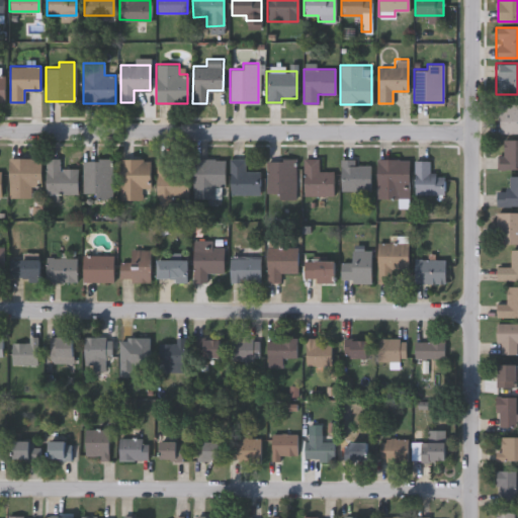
[(517,132),(498,132),(498,102),(517,102),(517,132)]
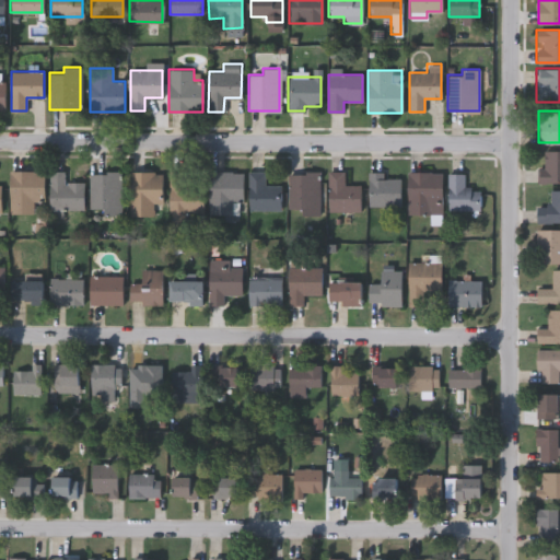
[(559,183),(537,183),(537,166),(543,166),(543,150),(559,150),(559,183)]
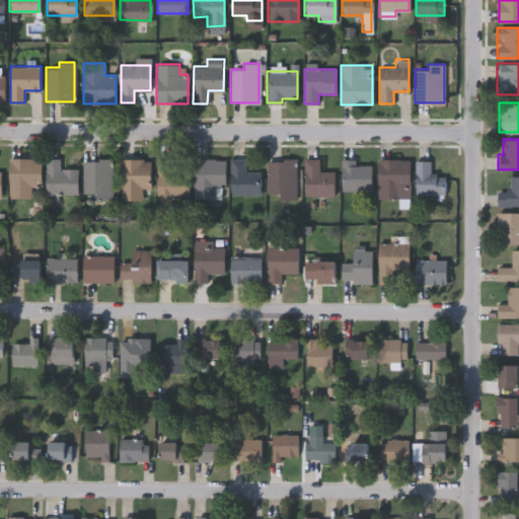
[(31,188),(31,197),(9,197),(9,157),(41,157),(41,188),(31,188)]
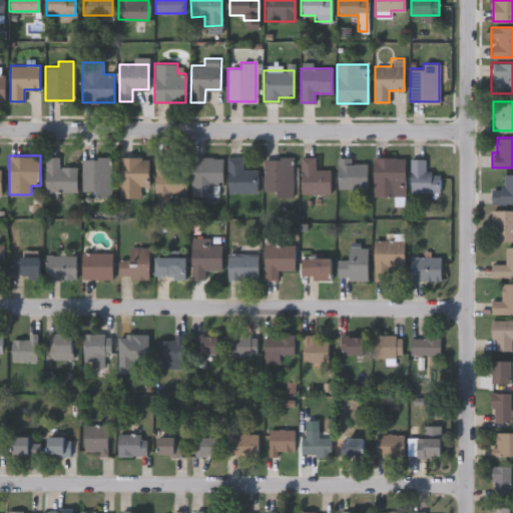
[(153,214),(154,155),(170,155),(170,167),(186,167),(185,196),(169,196),(169,214),(153,214)]
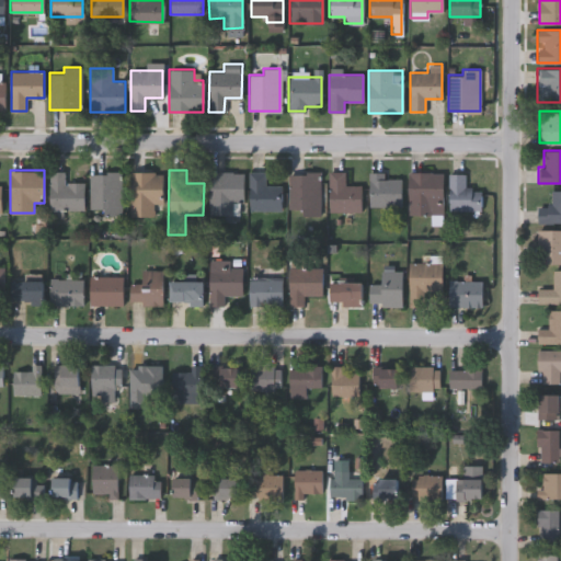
[(282,209),(249,209),(249,170),(264,170),(264,184),(282,184),(282,209)]
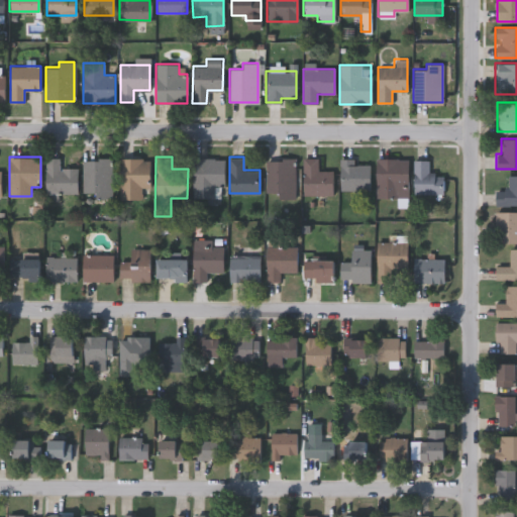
[(77,193),(45,193),(45,158),(77,158),(77,193)]
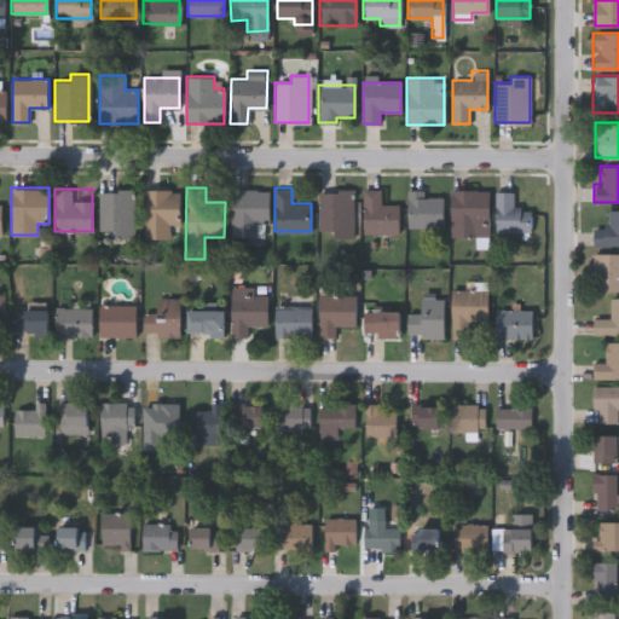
[(168,237),(142,237),(142,189),(178,189),(178,224),(168,224),(168,237)]
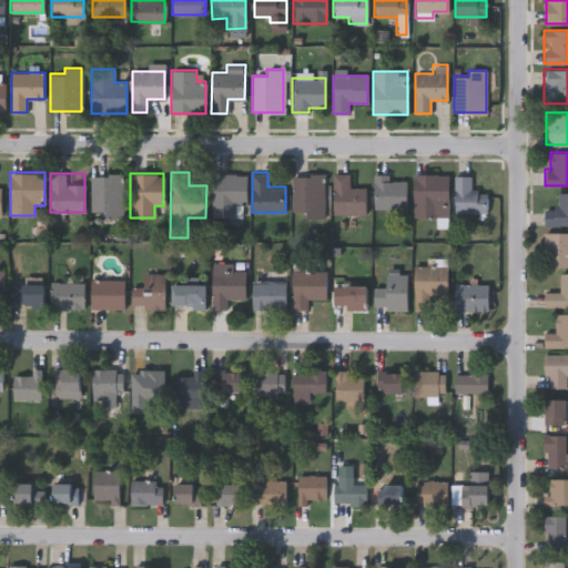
[(235,204),(235,217),(212,217),(212,173),(246,173),(246,204),(235,204)]
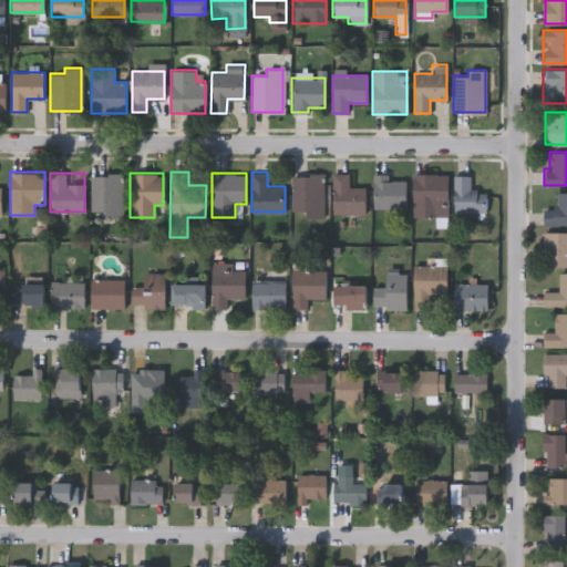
[(332,213),(332,173),(348,173),(348,187),(364,187),(364,213),(332,213)]
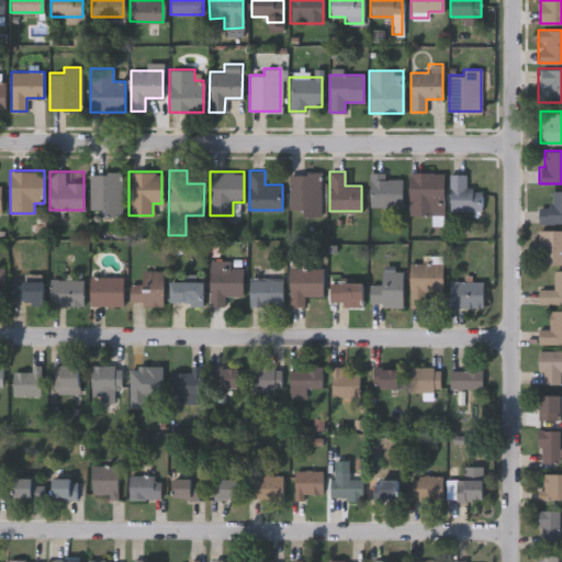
[(89,209),(89,172),(120,172),(120,215),(102,215),(102,209),(89,209)]
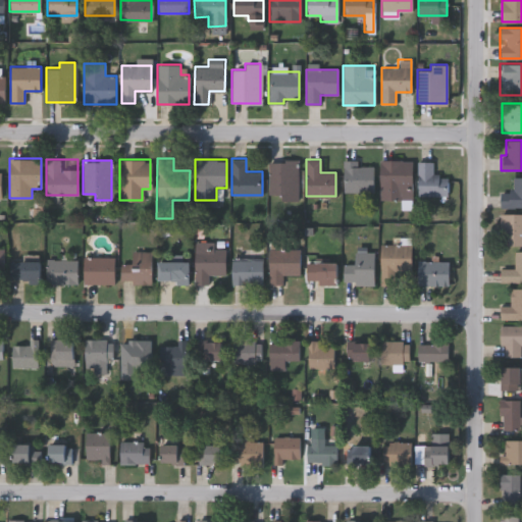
[(268,194),(268,160),(299,160),(299,200),(281,200),(281,194),(268,194)]
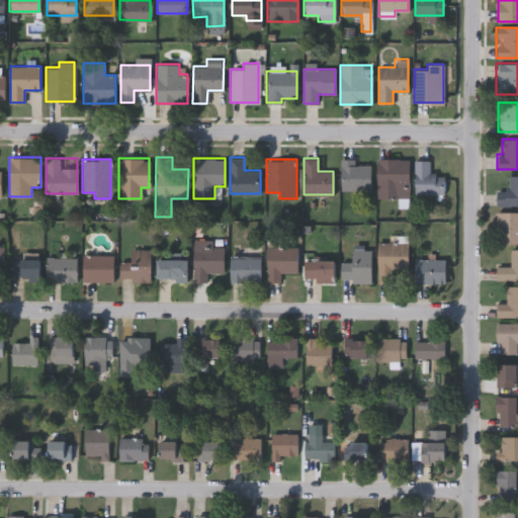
[(371,190),(340,190),(340,159),(355,159),(355,164),(371,164),(371,190)]
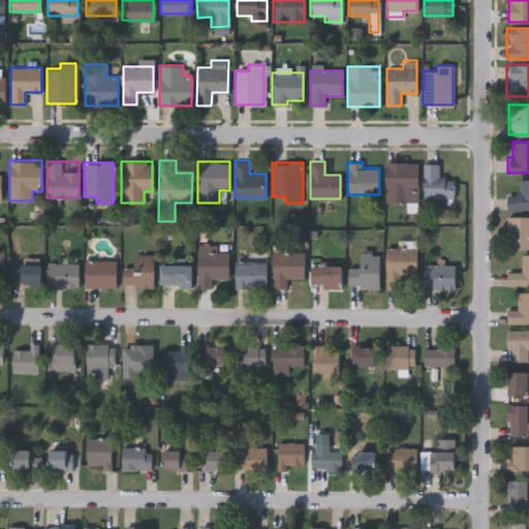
[(416,162),(416,203),(384,203),(384,162),(416,162)]
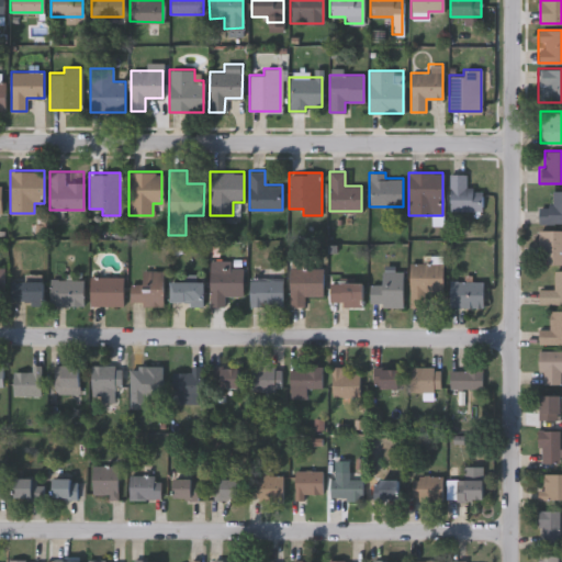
[(448,211),(448,173),(465,173),(465,188),(481,188),(481,211),(448,211)]
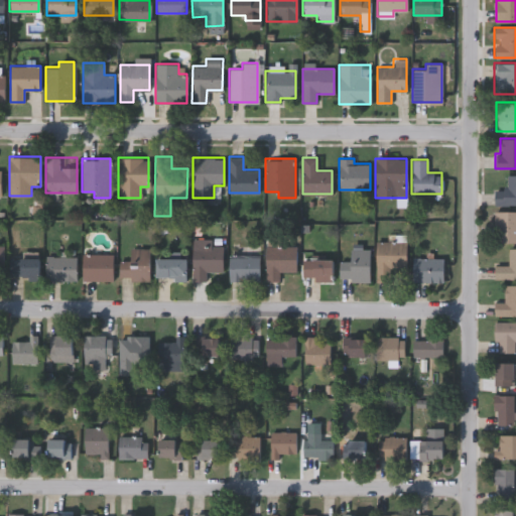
[(495,189),(506,189),(506,174),(515,174),(515,205),(495,205),(495,189)]
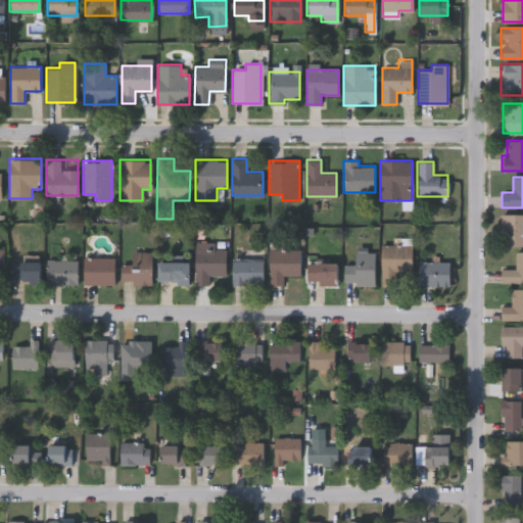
[(522,244),(503,244),(503,215),(522,215),(522,244)]
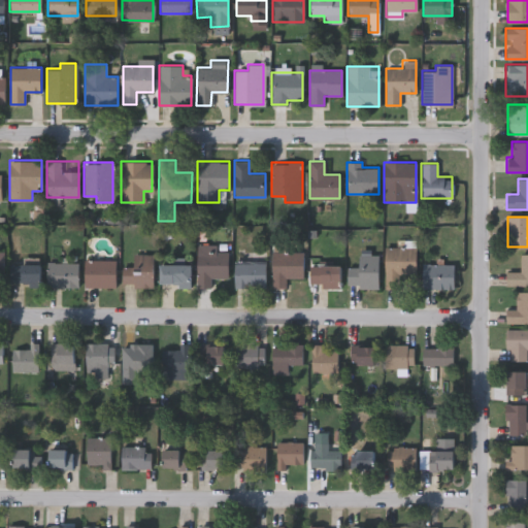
[(228,276),(210,276),(210,287),(197,287),(197,244),(217,244),(217,250),(228,250),(228,276)]
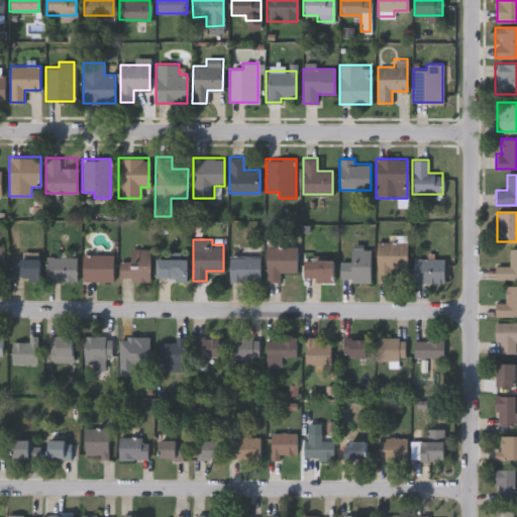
[(408,269),(390,269),(390,281),(377,281),(377,241),(408,241),(408,269)]
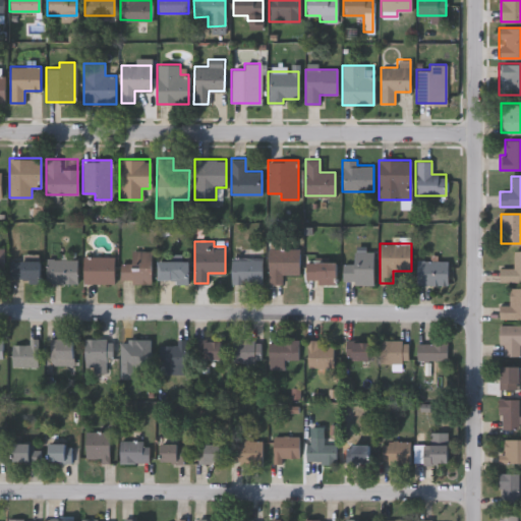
[(232,283),(232,246),(263,247),(262,283),(232,283)]
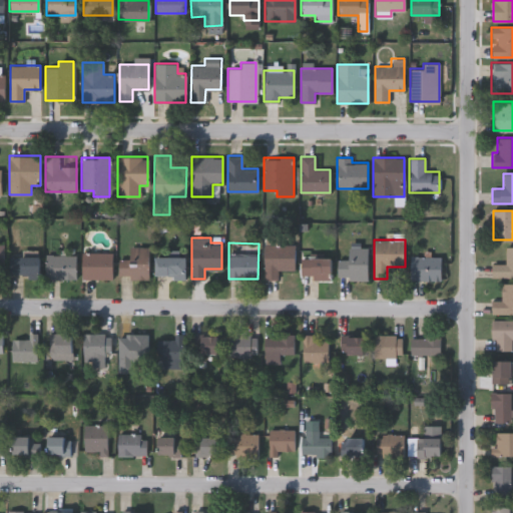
[(264,279),(264,243),(296,243),(296,269),(277,269),(277,279),(264,279)]
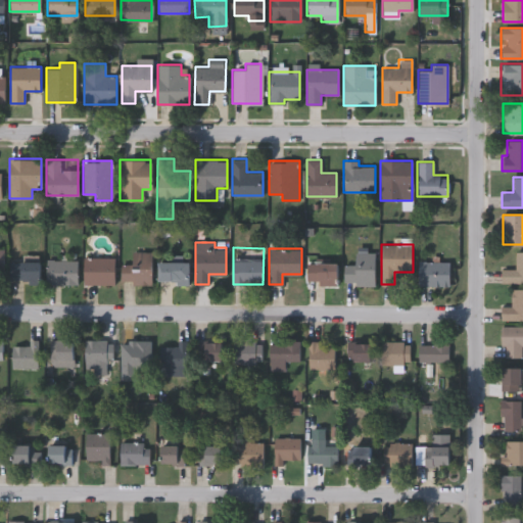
[(515,269),(515,250),(522,250),(522,282),(501,282),(501,269),(515,269)]
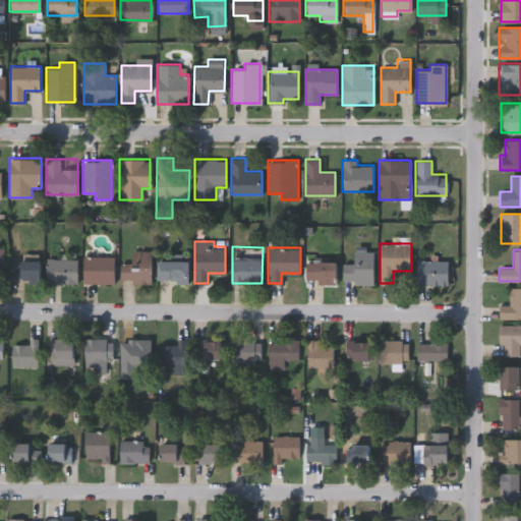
[(152,281),(121,281),(121,263),(132,263),(132,250),(152,250),(152,281)]
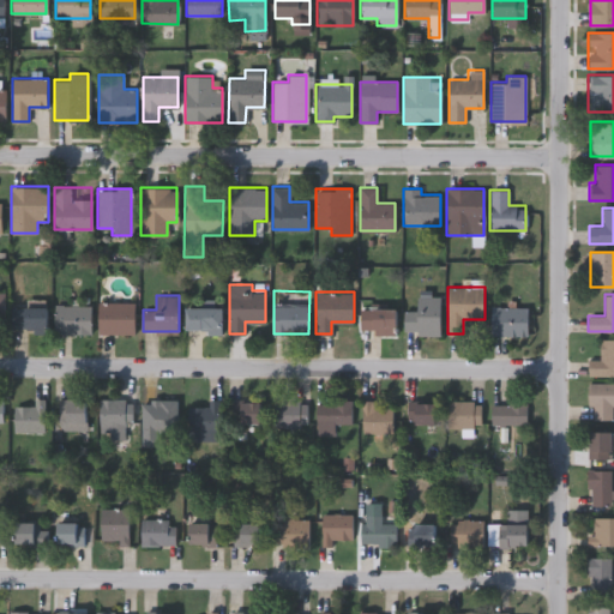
[(440,295),(440,333),(404,333),(404,309),(416,309),(416,295),(440,295)]
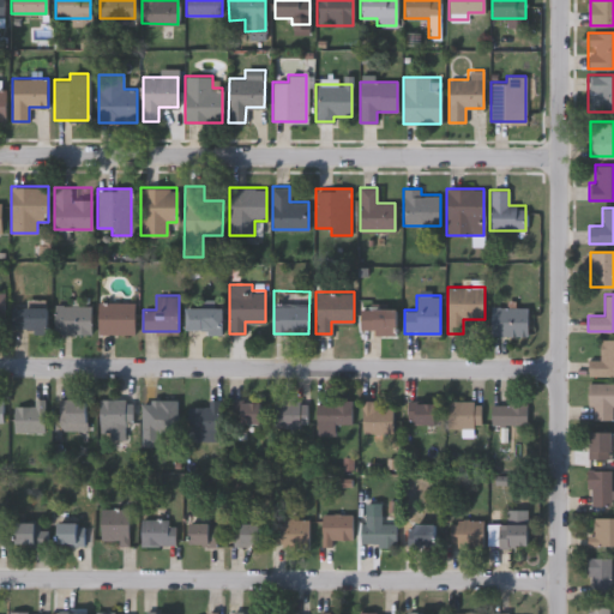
[(134,301),(134,333),(98,333),(98,301),(134,301)]
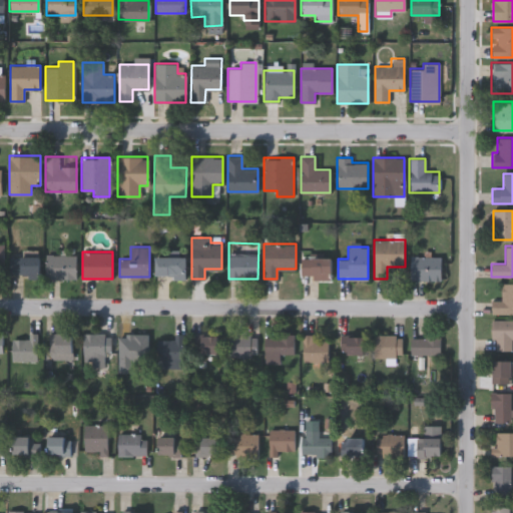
[(46,254),(76,254),(76,279),(46,279),(46,254)]
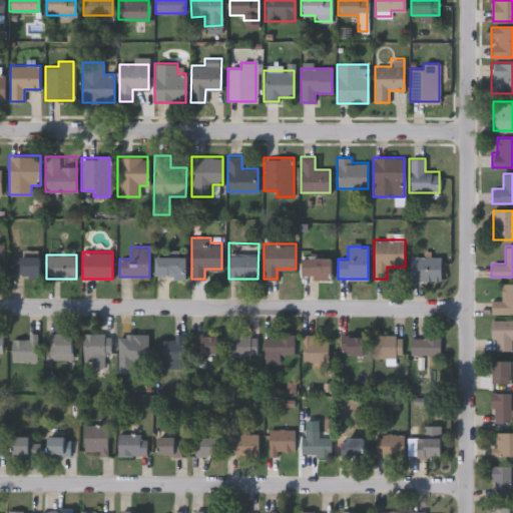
[(9,255),(40,255),(40,277),(9,277),(9,255)]
